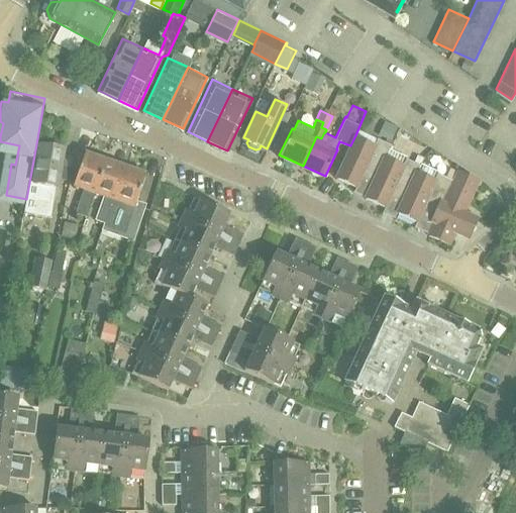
[(355,135),(350,145),(336,176),(356,185),(364,170),(375,176),(376,176),(385,156),(386,156),(392,142),(378,136),(374,143),(355,135)]
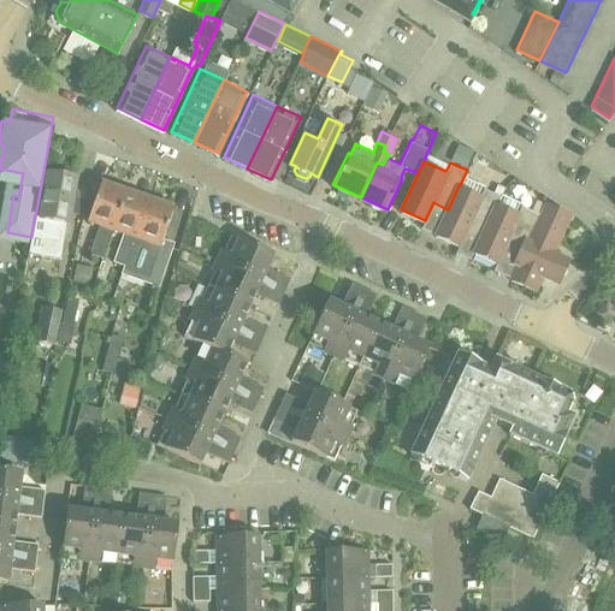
[(41,214),(35,213),(31,237),(29,249),(28,253),(61,257),(66,233),(65,233),(67,221),(70,221),(78,176),(48,171),(41,214)]
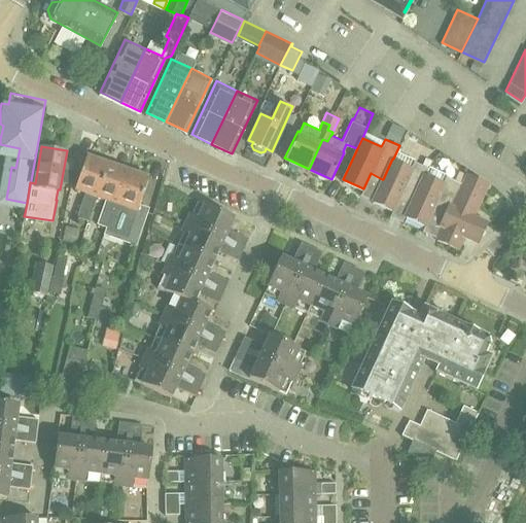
[(96,195),(107,162),(88,153),(75,187),(86,190),(78,214),(90,218),(98,195),(96,195)]
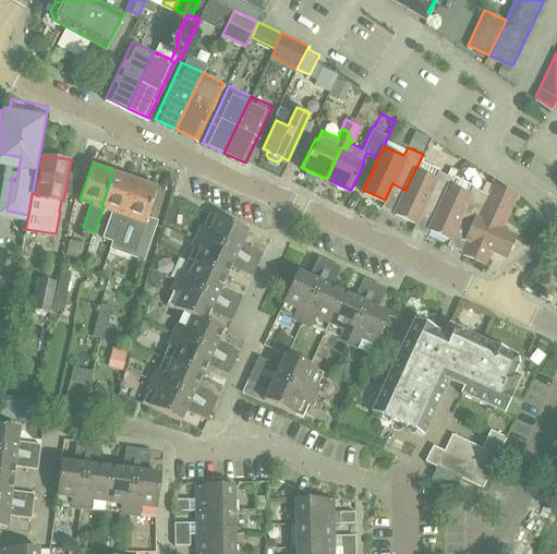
[(406,190),(404,190),(395,212),(416,221),(424,205),(436,211),(437,212),(449,183),(450,183),(453,176),(439,169),(435,177),(416,168),(415,168),(406,190)]
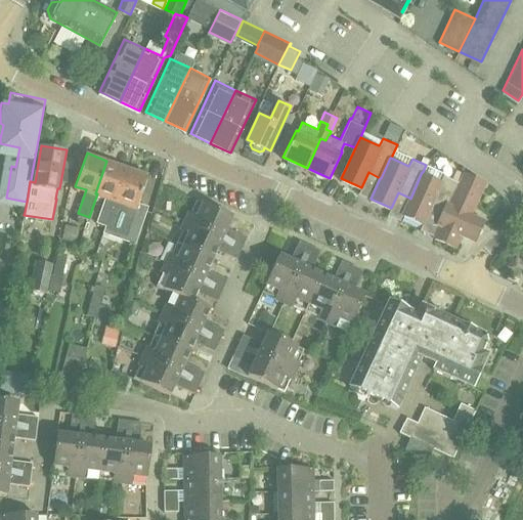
[(128,168),(106,161),(95,193),(97,193),(106,198),(98,220),(107,224),(117,201),(128,168)]
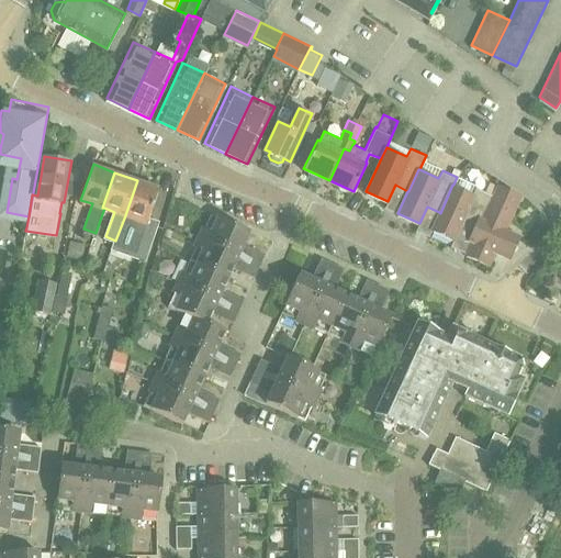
[(160,188),(137,180),(125,215),(115,241),(137,248),(134,256),(146,259),(159,220),(149,216),(160,188)]
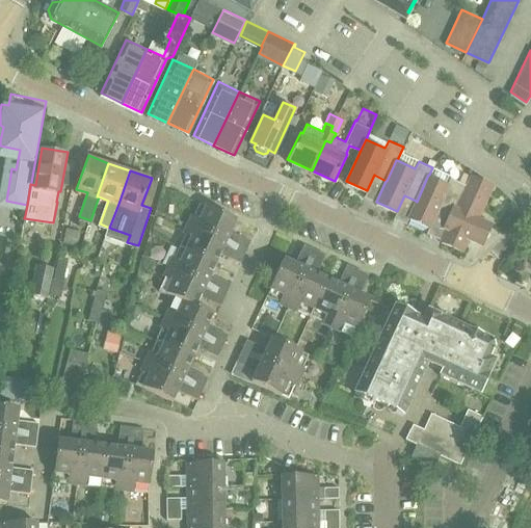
[(449,216),(444,226),(448,228),(442,240),(462,249),(468,237),(482,243),(492,222),(477,216),(493,183),(472,174),(468,184),(469,184),(457,208),(454,206),(449,216)]
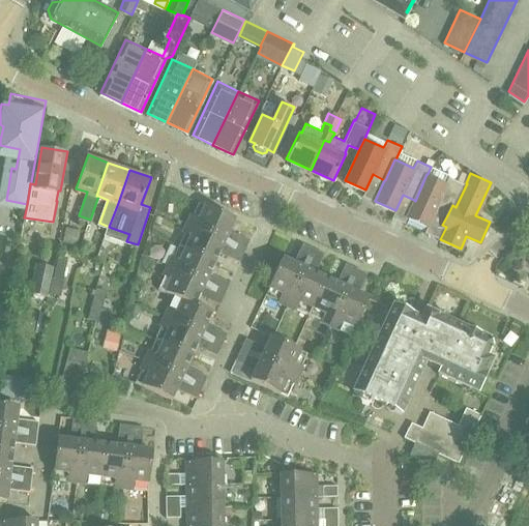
[(415,201),(414,200),(407,215),(428,225),(435,209),(447,215),(452,205),(456,207),(467,183),(466,183),(449,175),(445,182),(428,174),(427,174),(415,201)]
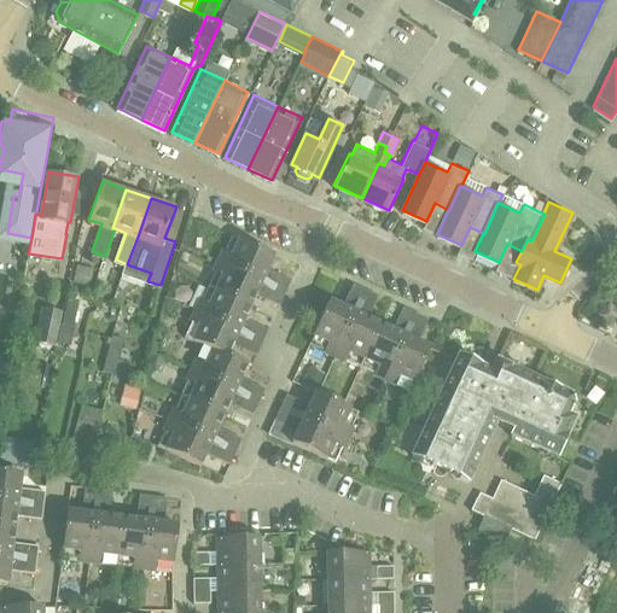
[(221,258),(287,290),(294,278),(269,267),(275,254),(232,234),(221,258)]
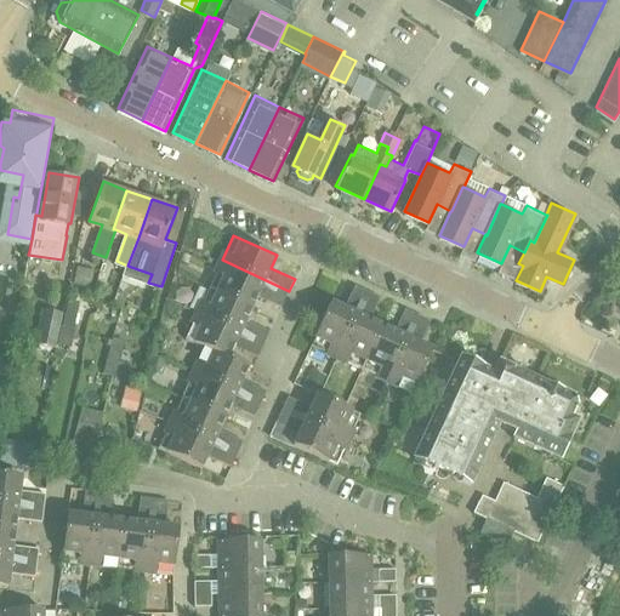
[(35,258),(33,277),(66,280),(68,262),(35,258)]
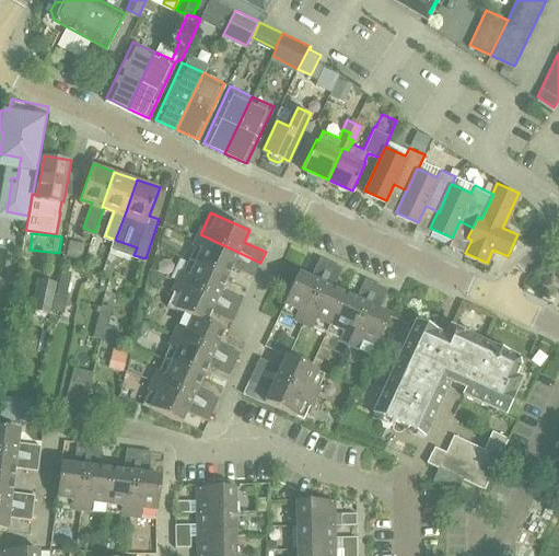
[(260,263),(200,234),(189,257),(229,276),(233,266),(255,276),(260,263)]
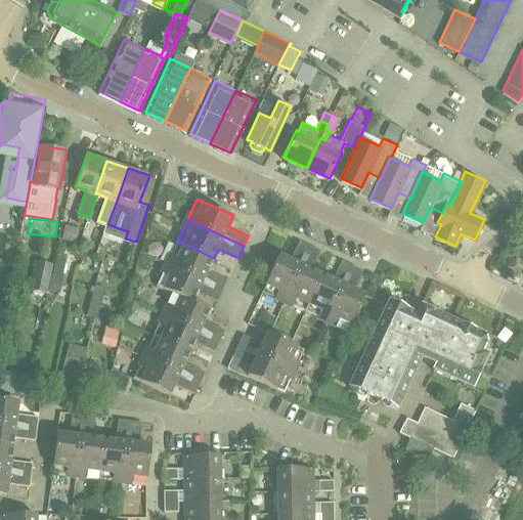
[(284,300),(310,243),(300,239),(291,259),(279,254),(262,291),(284,300)]
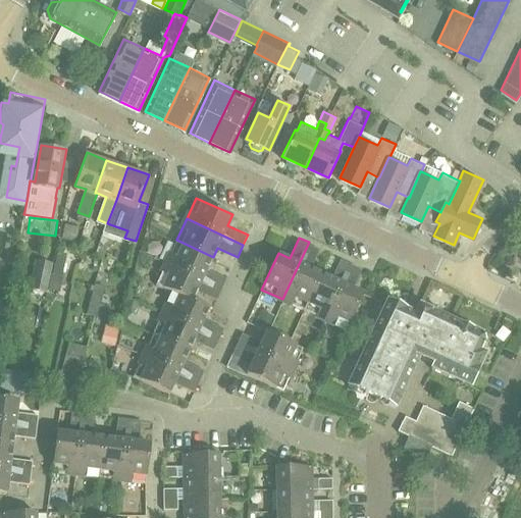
[(213,257),(176,240),(167,261),(223,287),(227,277),(208,268),(213,257)]
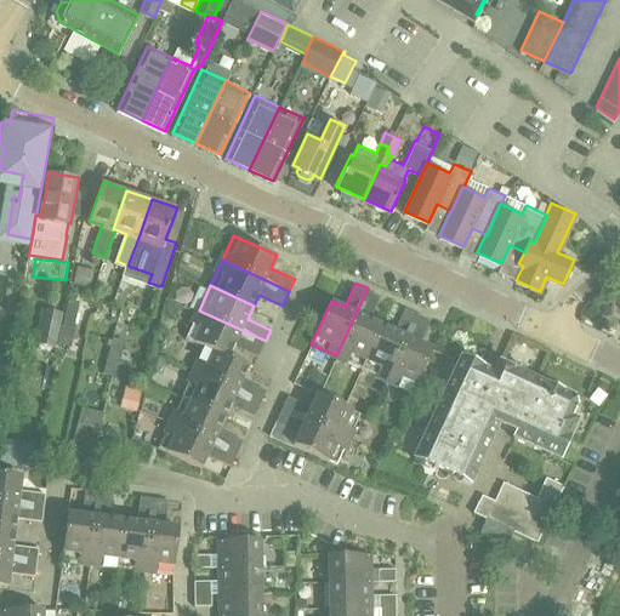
[(381,294),(368,287),(336,355),(362,368),(382,324),(369,318),(381,294)]
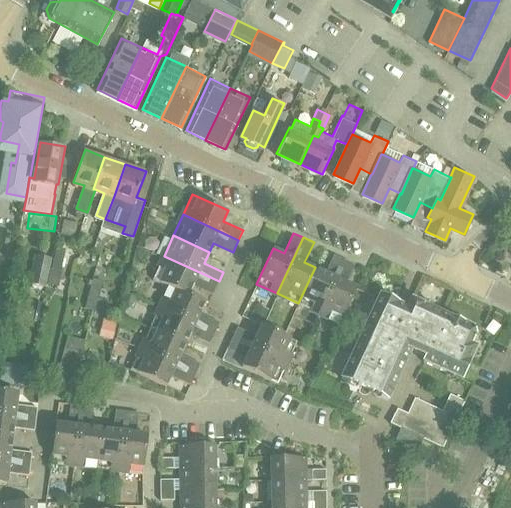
[(60,268),(66,246),(57,244),(52,266),(60,268)]
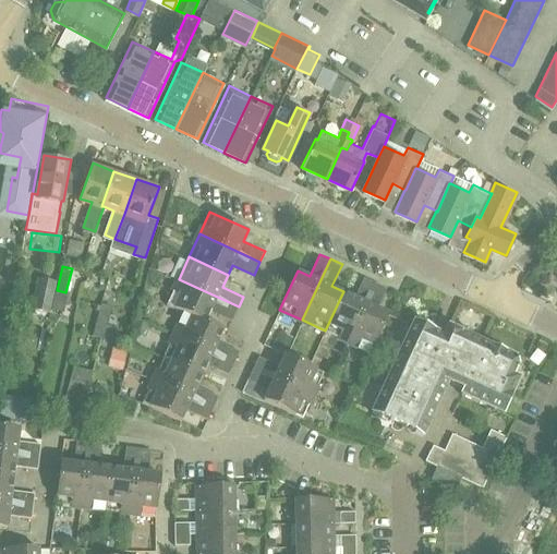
[(38,275),(32,306),(49,310),(56,279),(38,275)]
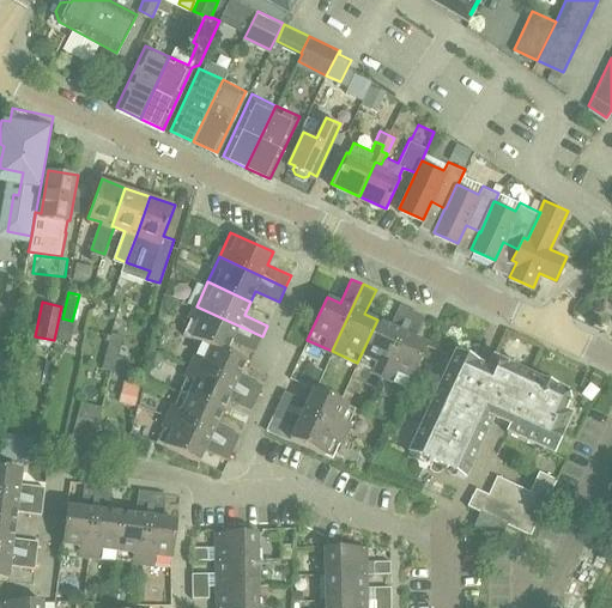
[(389,326),(377,320),(357,363),(382,375),(413,308),(400,302),(389,326)]
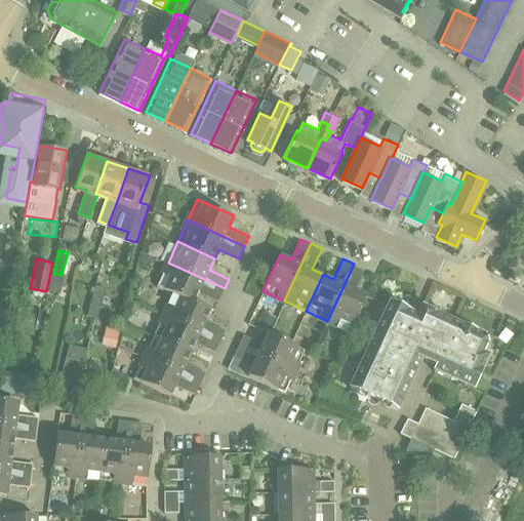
[(225,288),(168,263),(157,286),(174,294),(195,301),(199,291),(218,301),(225,288)]
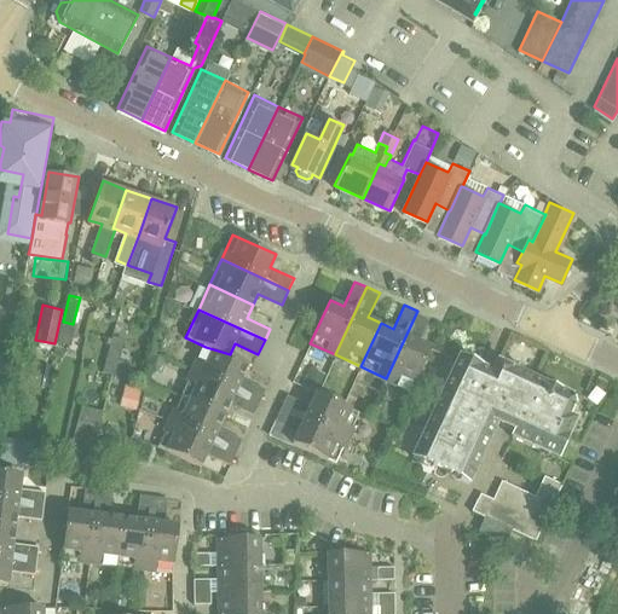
[(431,317),(417,311),(386,378),(411,389),(432,346),(420,341),(431,317)]
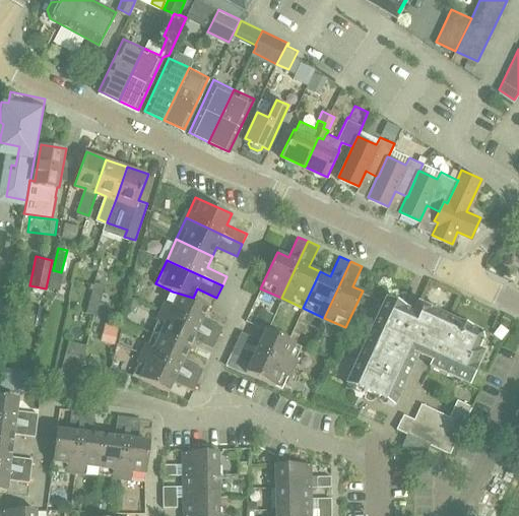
[(193,298),(173,292),(164,310),(219,336),(224,326),(204,317),(209,306),(193,298)]
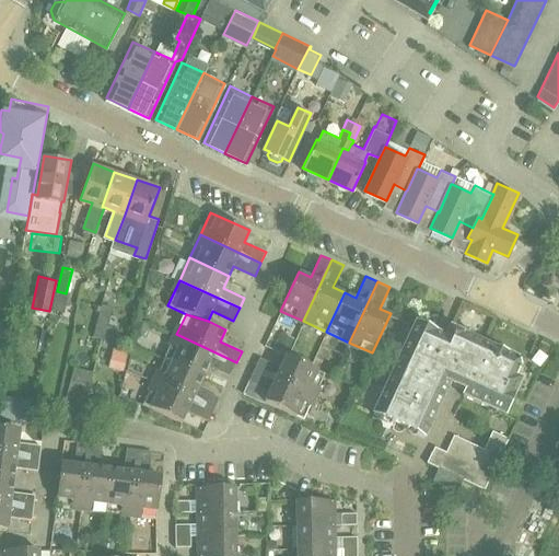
[(515,373),(521,362),(517,355),(451,324),(445,334),(416,321),(405,343),(397,346),(394,354),(397,361),(373,410),(424,435),(455,369),(470,377),(464,393),(505,413),(522,377),(515,373)]
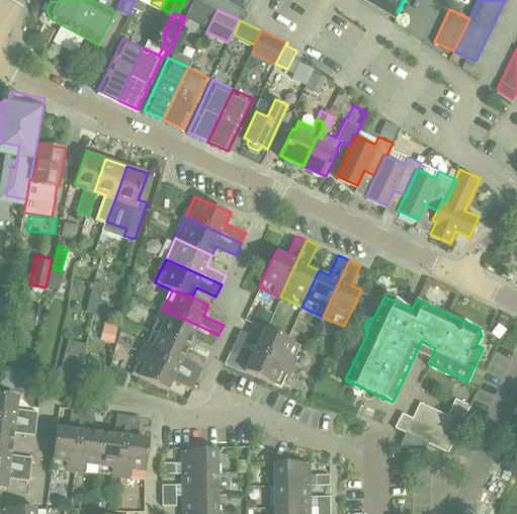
[(219,335),(163,309),(153,330),(188,347),(193,337),(213,346),(219,335)]
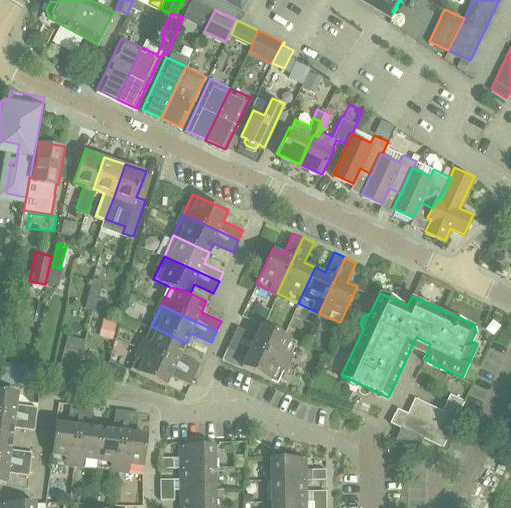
[(231,336),(286,361),(296,340),(260,323),(256,333),(237,324),(231,336)]
